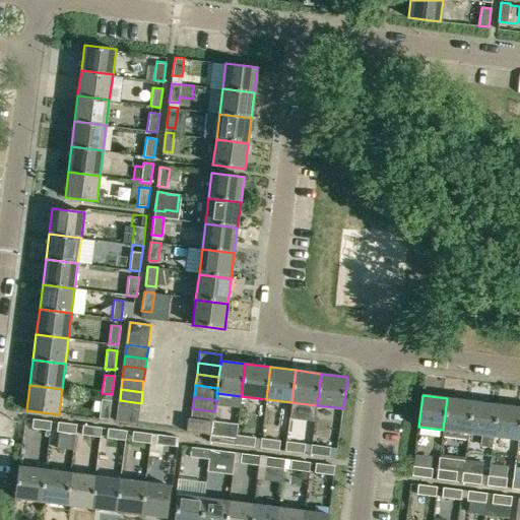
[(468,433),(472,401),(447,398),(443,430),(468,433)]
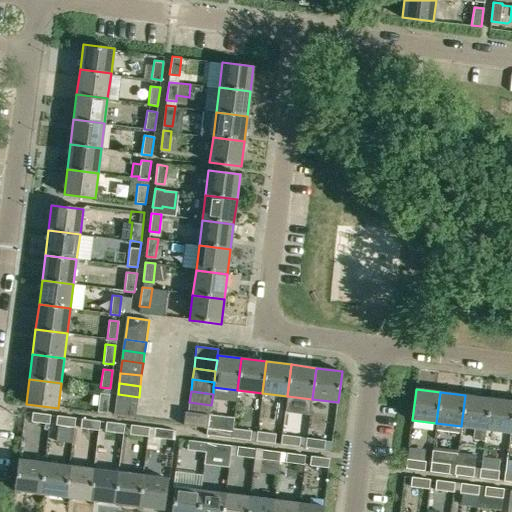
[(109,394),(99,393),(97,413),(106,414),(109,394)]
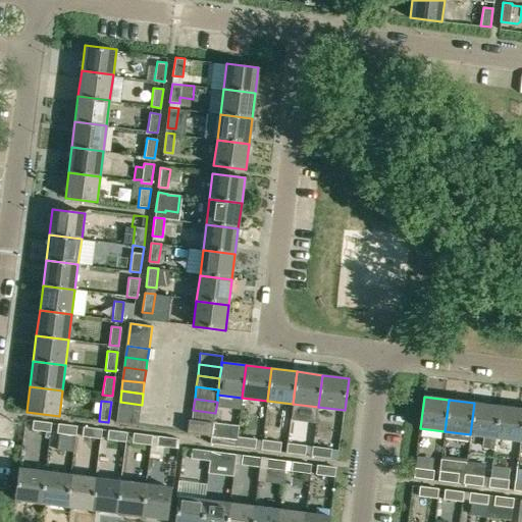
[(120,402),(118,413),(140,415),(142,405),(120,402)]
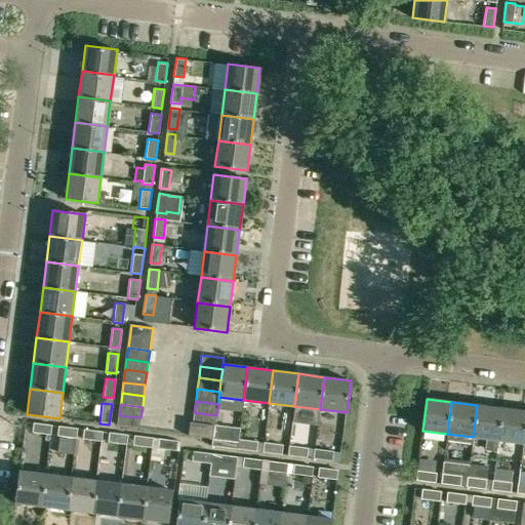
[(473,437),(498,440),(502,408),(477,405),(473,437)]
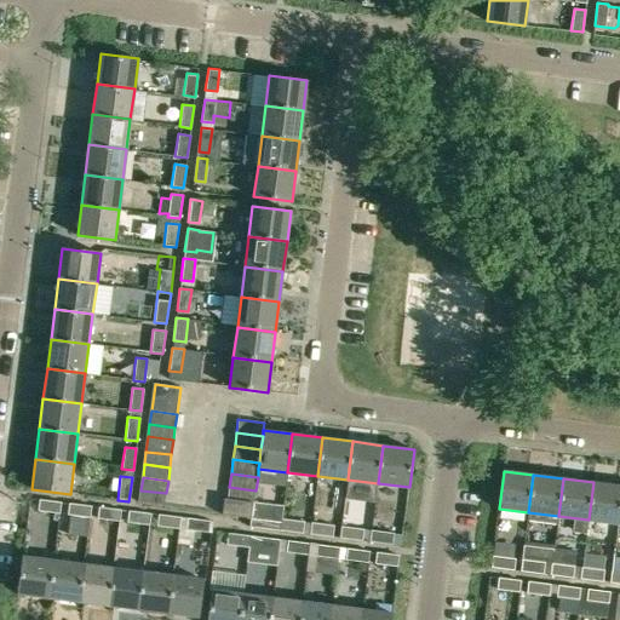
[(589,520),(619,524),(619,510),(619,486),(593,482),(589,520)]
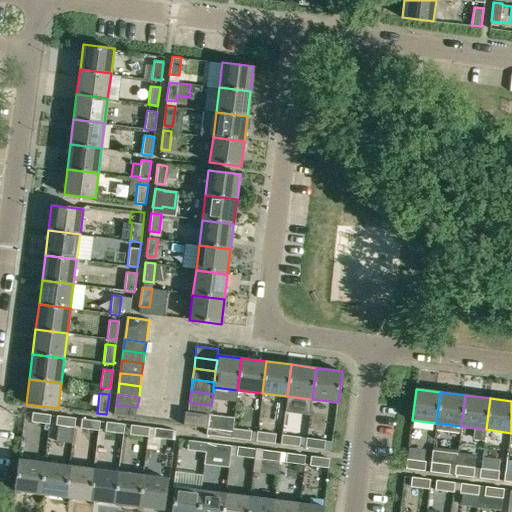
[(211,405),(189,402),(188,412),(210,415),(211,405)]
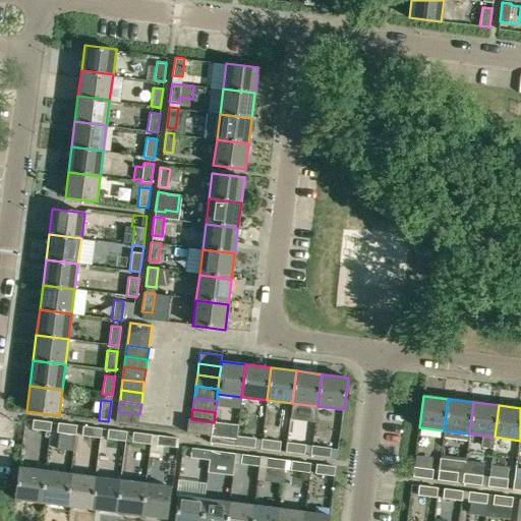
[(139,414),(118,412),(117,422),(138,424),(139,414)]
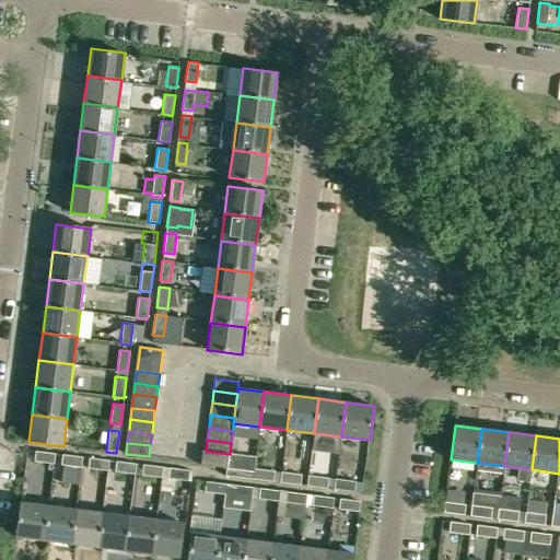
[(35,451),(33,461),(48,463),(54,464),(55,453),(35,451)]
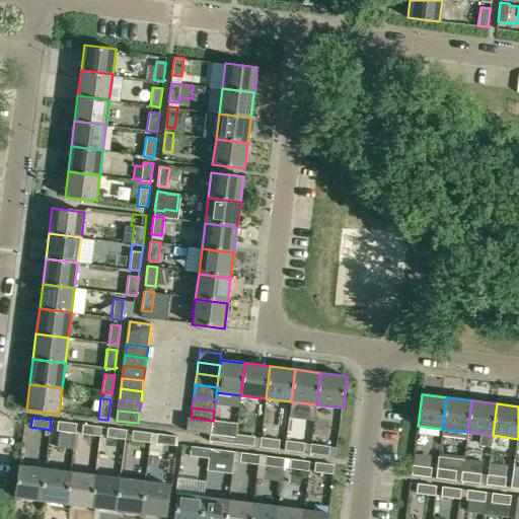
[(211,434),(212,431),(213,421),(191,418),(188,418),(186,431),(211,434)]
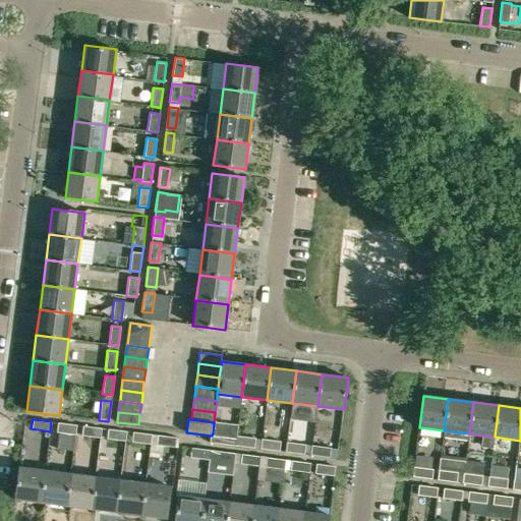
[(76,425),(57,422),(56,431),(58,431),(56,449),(73,451),(76,425)]
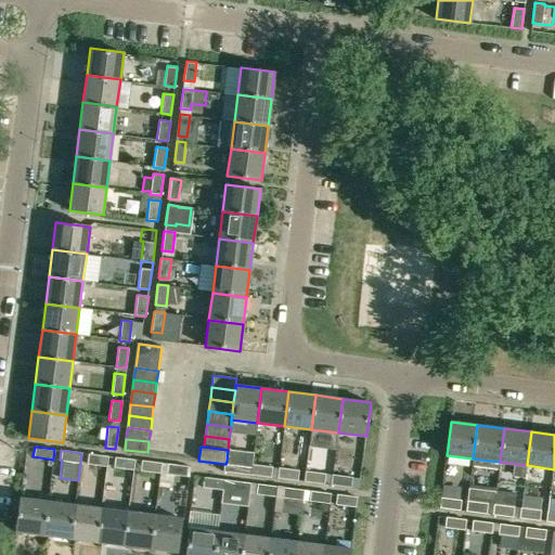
[(107,466),(108,456),(88,453),(87,464),(107,466)]
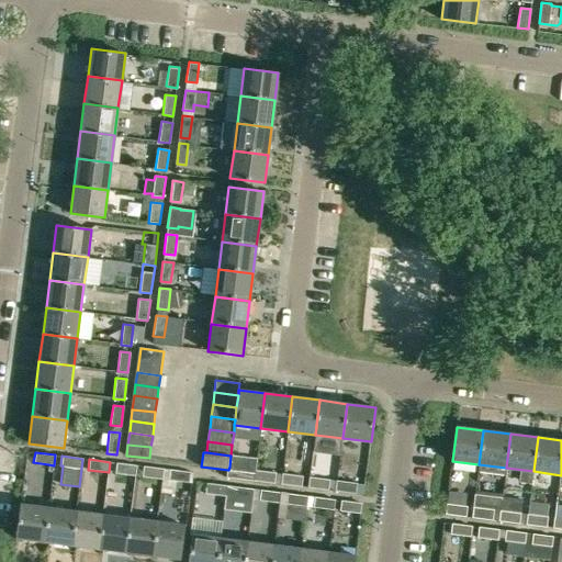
[(135,475),(136,465),(116,463),(115,473),(135,475)]
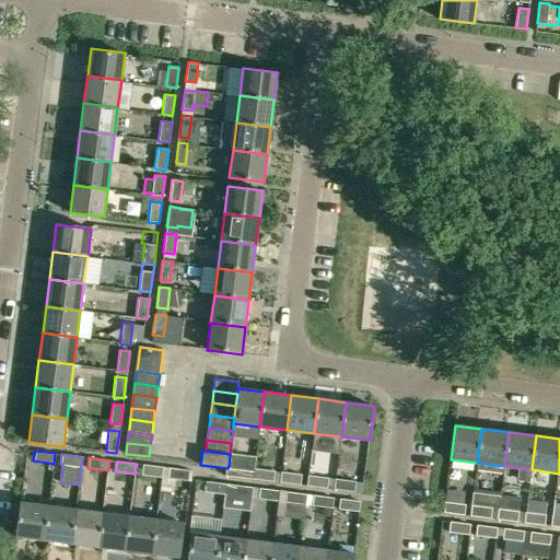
[(161,477),(162,467),(142,465),(141,475),(161,477)]
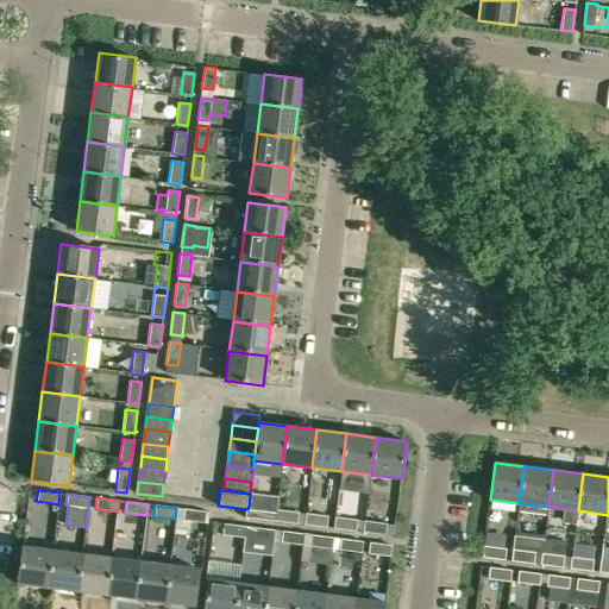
[(248,509),(246,518),(268,520),(269,508),(249,506),(248,509)]
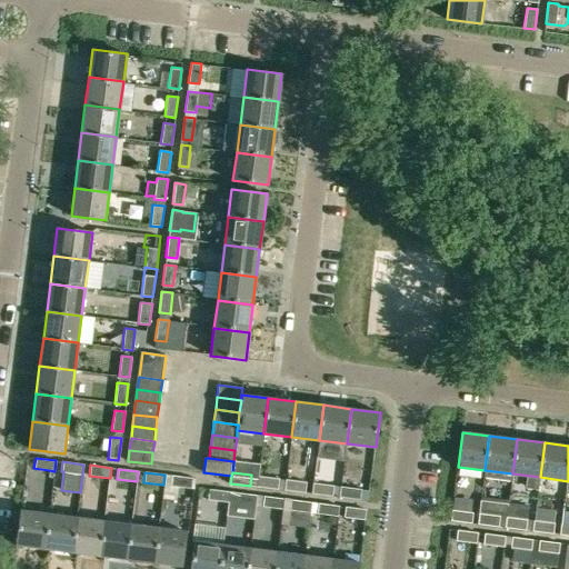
[(170,486),(192,489),(193,478),(171,476),(170,486)]
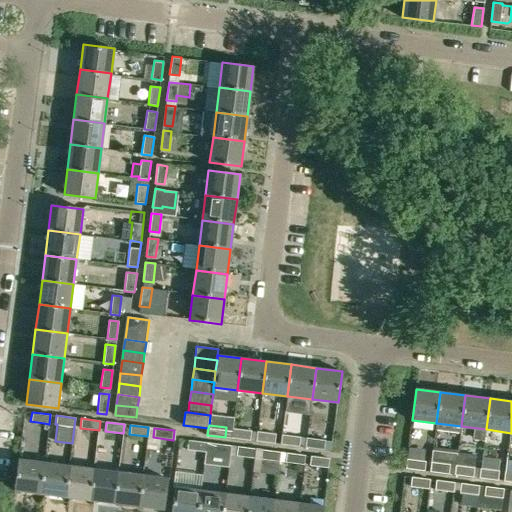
[(232,428),(230,438),(250,440),(251,430),(232,428)]
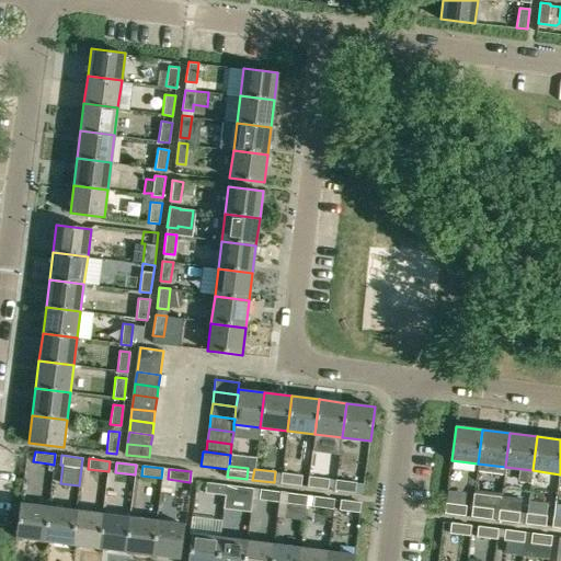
[(281,472),(279,483),(300,485),(301,474),(281,472)]
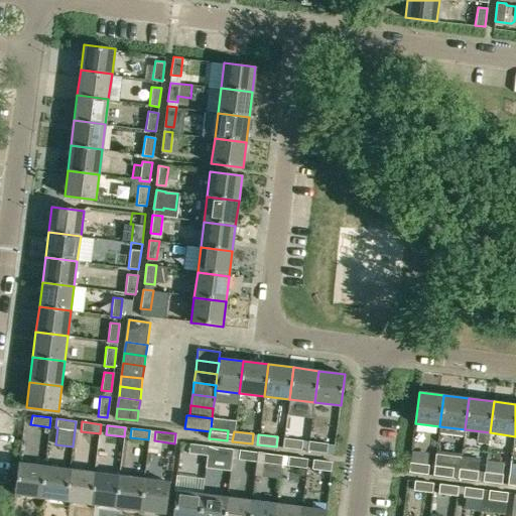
[(284,437),(282,447),(301,449),(302,440),(284,437)]
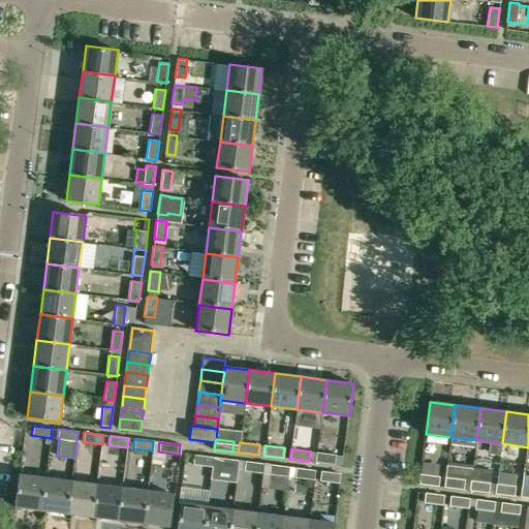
[(317,453),(316,462),(335,464),(336,455),(317,453)]
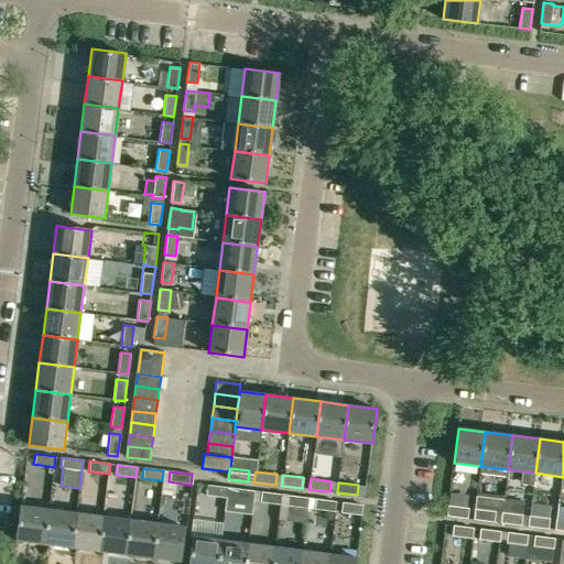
[(227,488),(206,486),(205,496),(226,498),(227,488)]
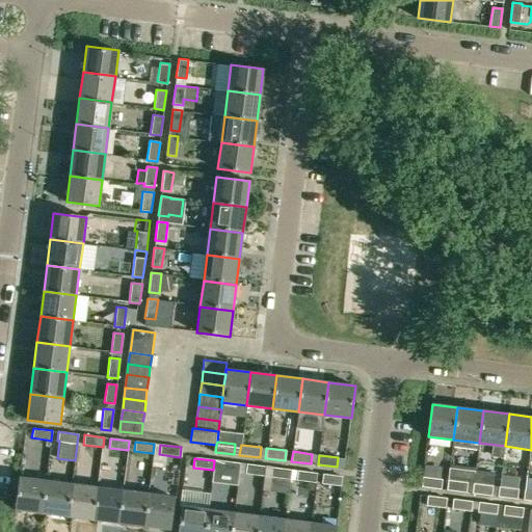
[(239,473),(240,463),(220,461),(219,471),(239,473)]
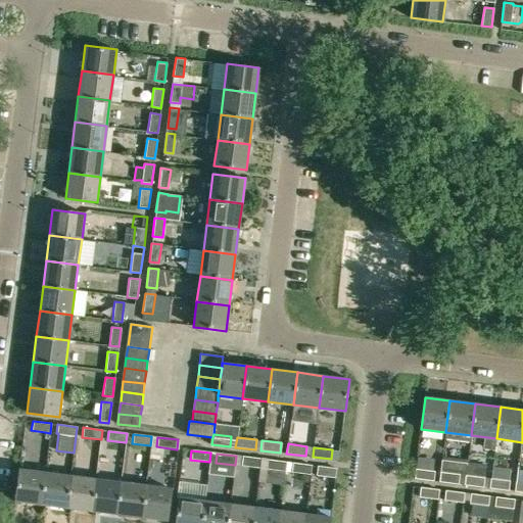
[(259,468),(260,458),(242,456),(241,466),(259,468)]
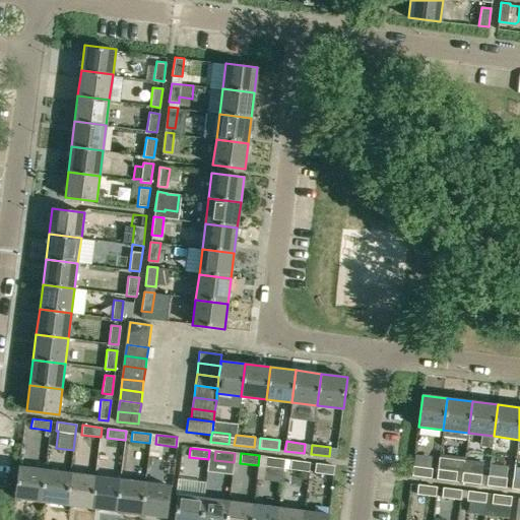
[(283,458),(266,456),(264,466),(282,468),(283,458)]
